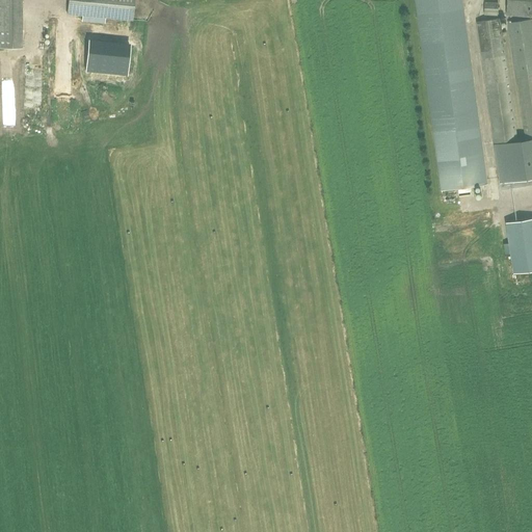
[(0,0),(0,47),(23,48),(22,0),(0,0)]
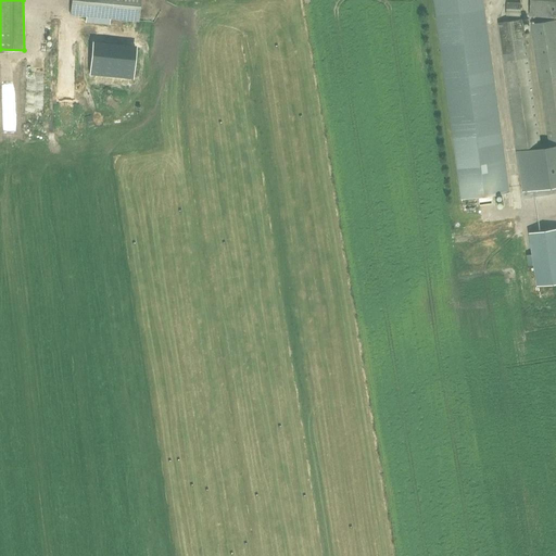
[(71,0),(71,14),(86,15),(86,23),(110,25),(111,17),(139,21),(140,0),(71,0)]
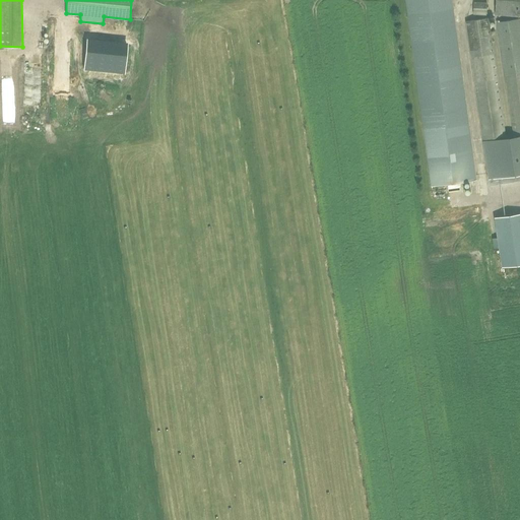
[(471,141),(453,10),(454,10),(452,0),(405,0),(407,14),(431,186),(448,184),(449,190),(460,189),(459,182),(475,180),(472,154),(471,141)]
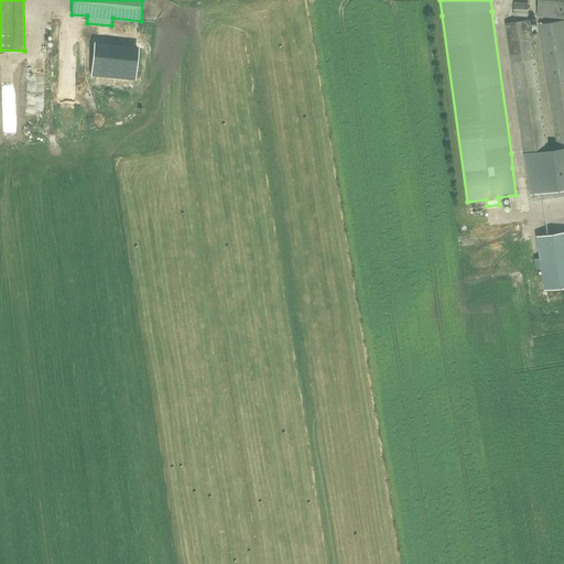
[(563,0),(538,0),(538,15),(563,17),(563,0)]
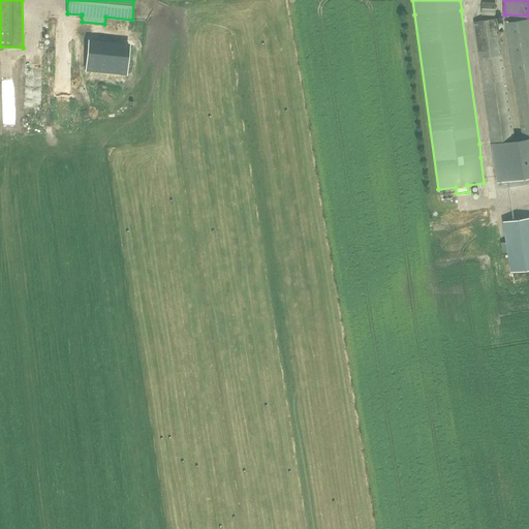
[(495,16),(496,2),(481,2),(481,14),(495,16)]
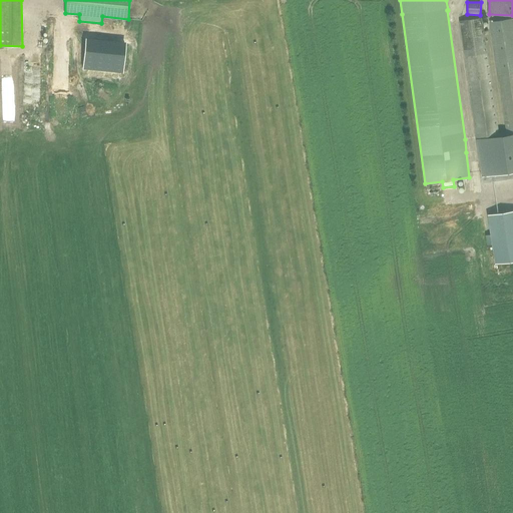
[(477,137),(499,134),(482,17),(460,20),(477,137)]
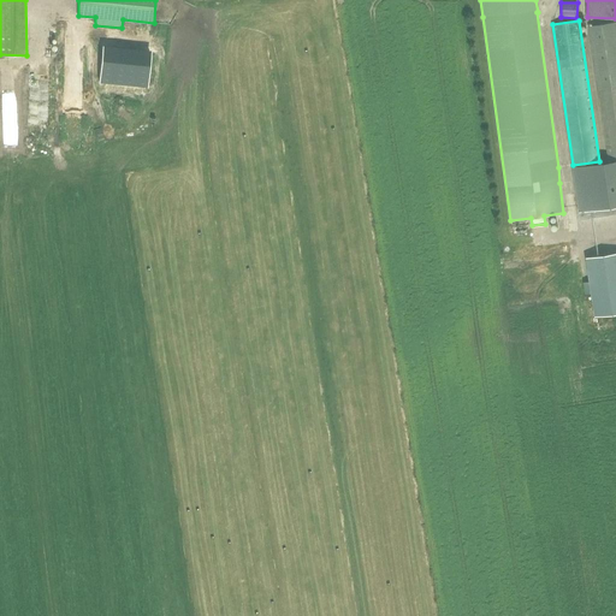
[(615,25),(615,23),(590,27),(610,163),(574,169),(581,212),(580,212),(581,219),(615,213),(615,25)]
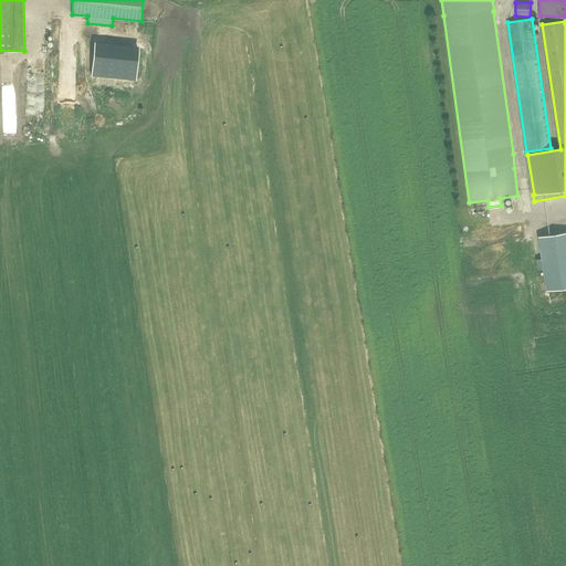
[(542,259),(540,259),(536,259),(538,270),(541,270),(544,270),(547,291),(565,287),(565,232),(538,237),(542,259)]
